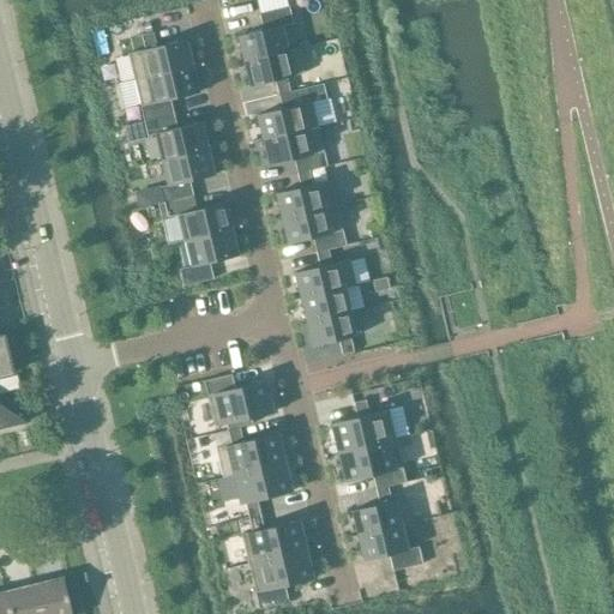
[(258,14),(262,30),(281,25),(281,26),(292,24),(288,7),(258,14)]
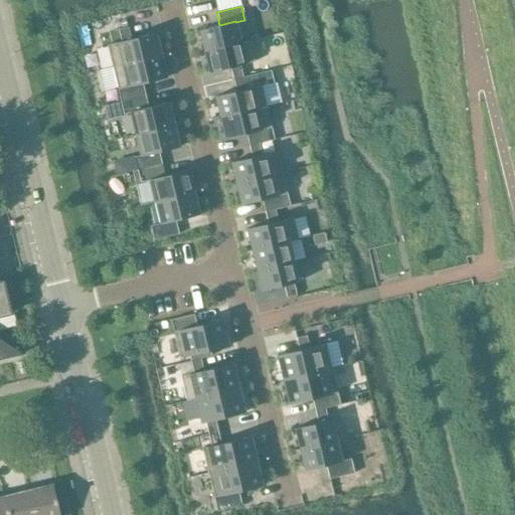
[(240,42),(235,22),(235,21),(219,25),(198,30),(203,51),(240,42)]
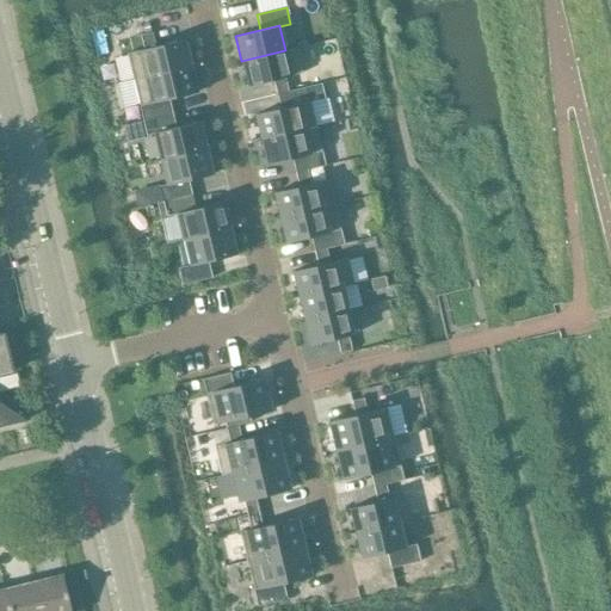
[(140,36),(143,49),(154,47),(150,34),(140,36)]
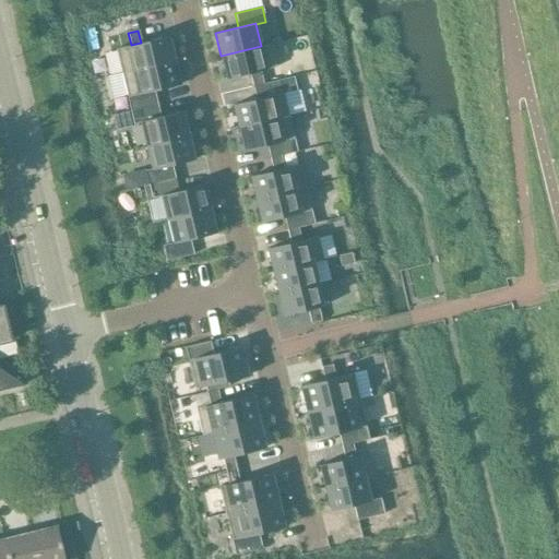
[(168,36),(141,43),(131,45),(116,49),(121,73),(174,60),(168,36)]
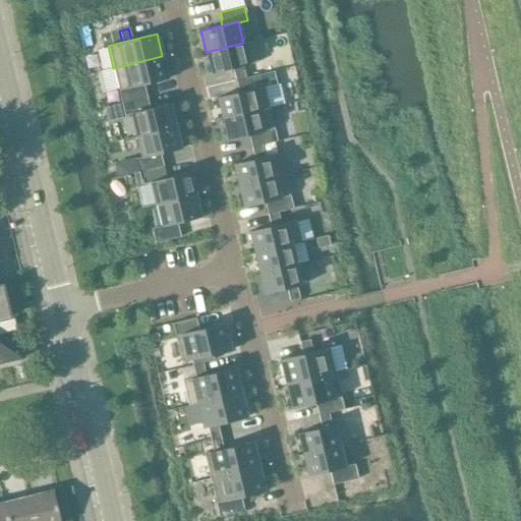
[(252,41),(243,43),(206,52),(211,73),(233,68),(242,66),(257,62),(252,41)]
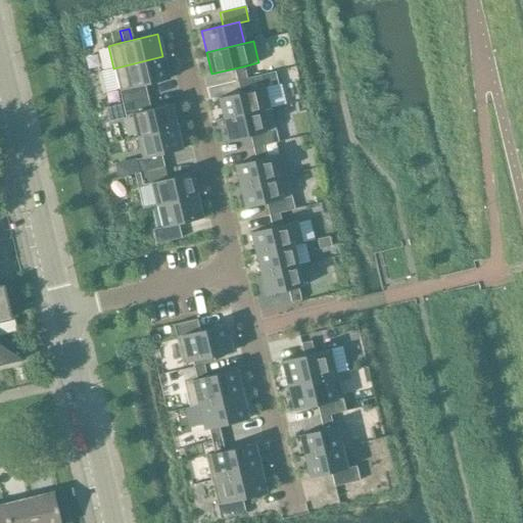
[(113,68),(99,72),(104,91),(117,87),(119,91),(144,85),(169,80),(162,56),(113,68)]
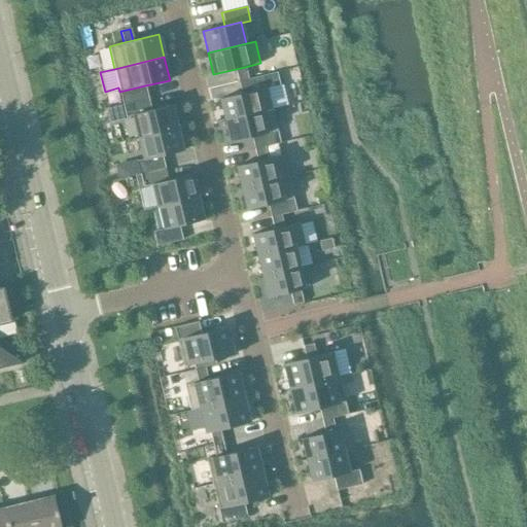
[(248,79),(245,67),(236,69),(238,81),(248,79)]
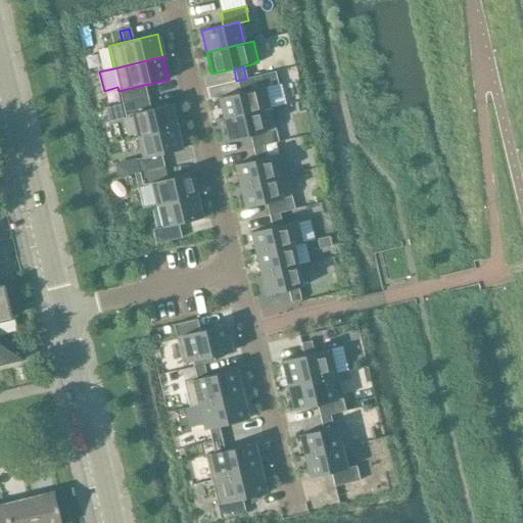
[(246,79),(236,81),(239,93),(265,87),(277,84),(274,72),(246,79)]
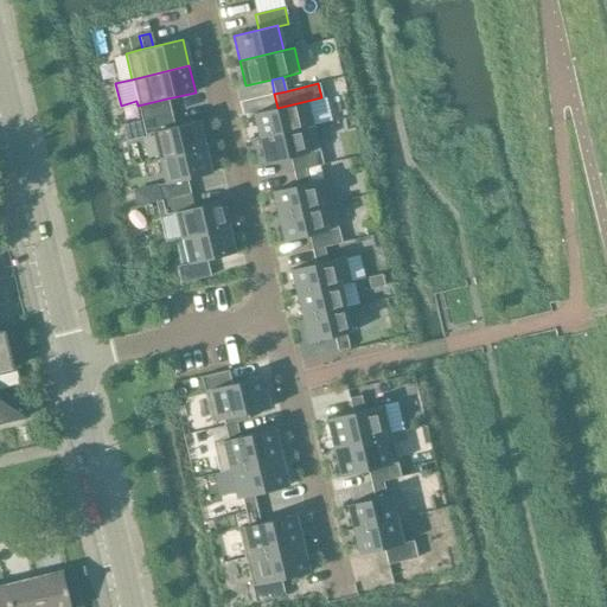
[(171,113),(167,98),(138,106),(141,120),(171,113)]
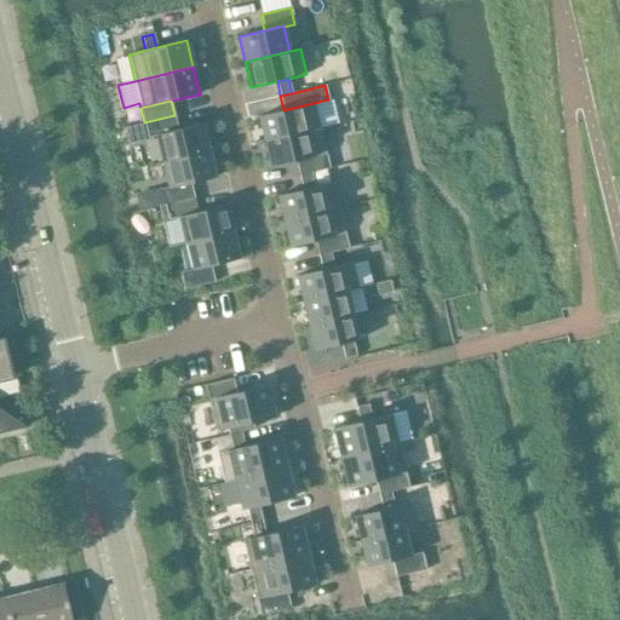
[(320,128),(314,103),(283,110),(258,116),(264,142),(320,128)]
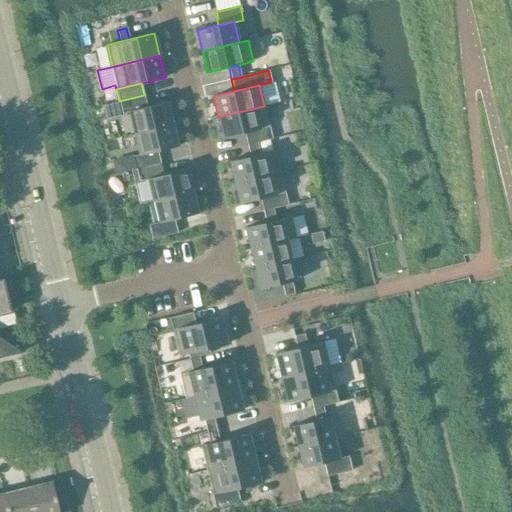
[(147,107),(144,95),(119,101),(122,114),(128,112),(147,107)]
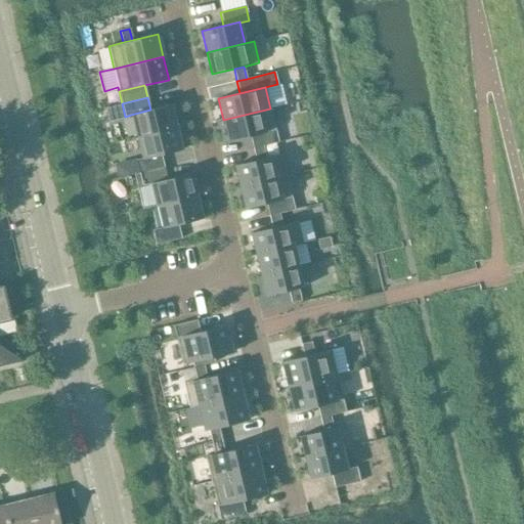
[(171,104),(150,110),(131,115),(136,137),(176,127),(171,104)]
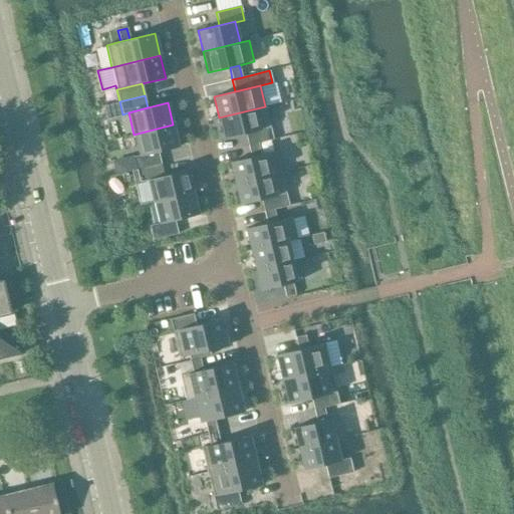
[(270,127),(265,106),(219,117),(224,139),(245,134),(270,127)]
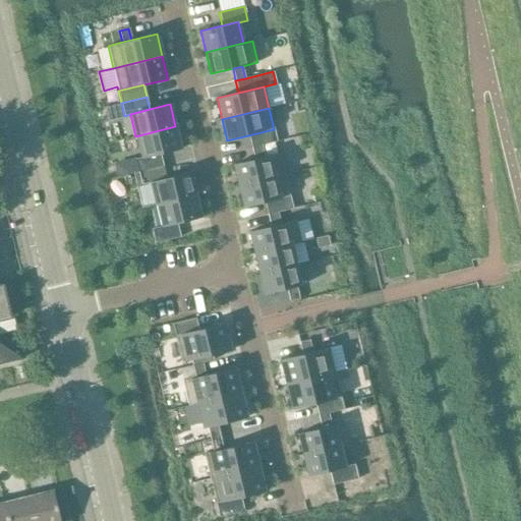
[(181,149),(175,126),(135,136),(140,158),(140,159),(160,154),(181,149)]
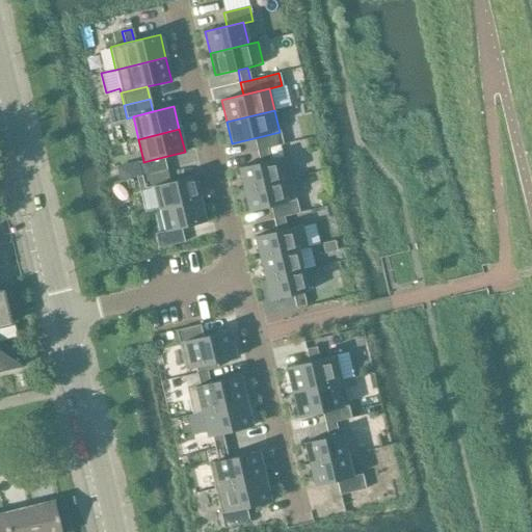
[(283,144),(280,132),(254,138),(257,151),(267,148),(283,144)]
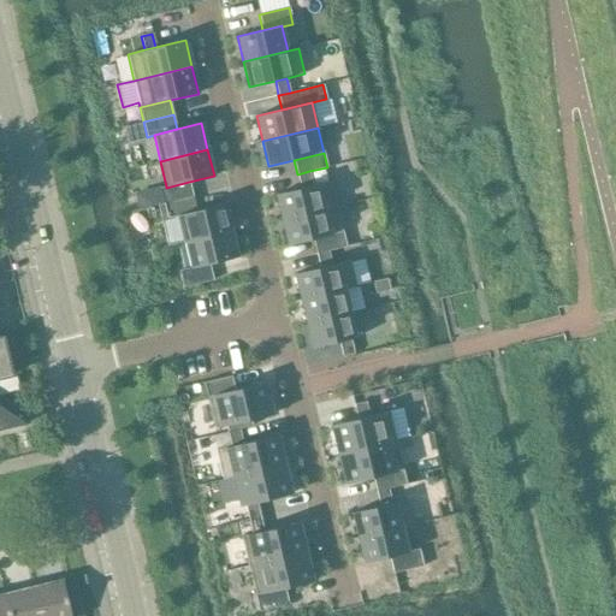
[(313,185),(309,171),(297,175),(301,189),(313,185)]
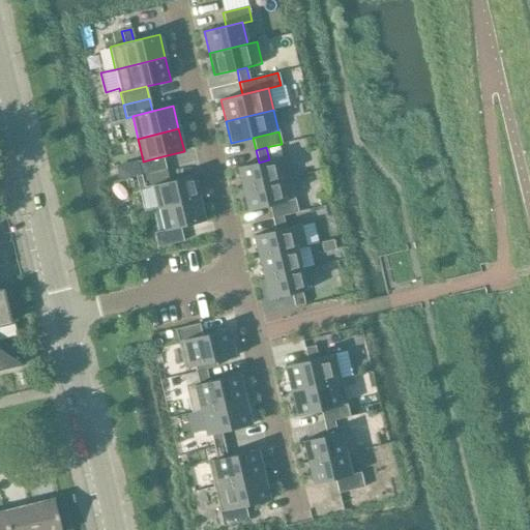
[(166,169),(163,156),(143,162),(143,160),(137,162),(140,175),(155,171),(166,169)]
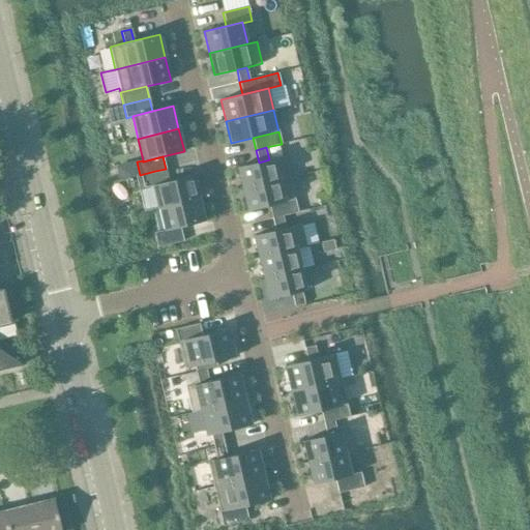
[(285,156),(269,159),(259,163),(236,168),(241,189),(290,178),(285,156)]
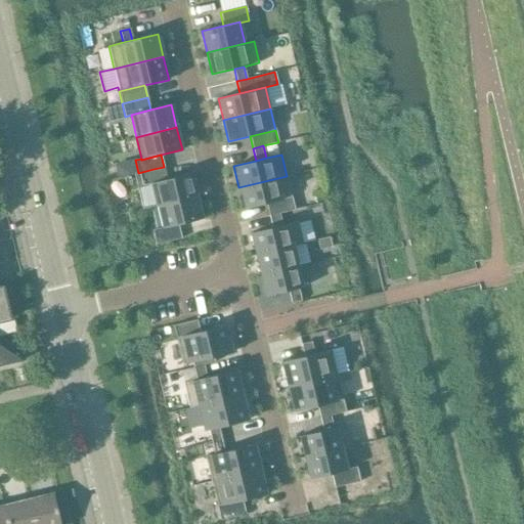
[(164,167),(138,173),(141,185),(151,183),(167,179),(164,167)]
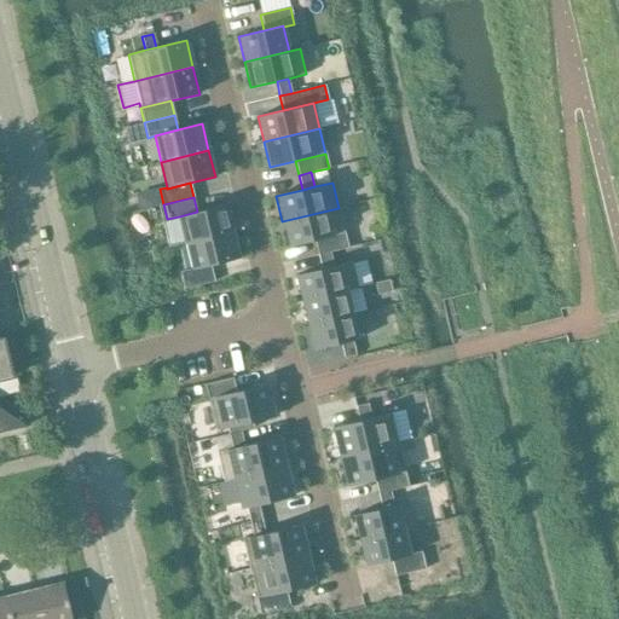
[(163,204),(157,206),(167,248),(185,243),(232,232),(226,204),(197,212),(179,217),(167,219),(163,204)]
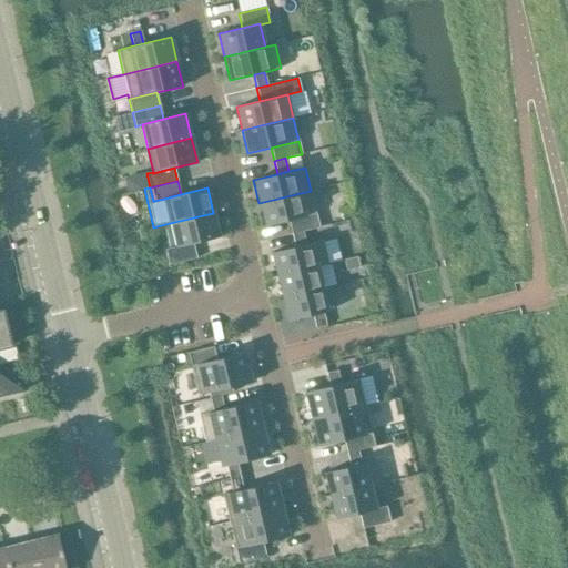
[(316,214),(311,191),(259,203),(264,226),(288,221),(316,214)]
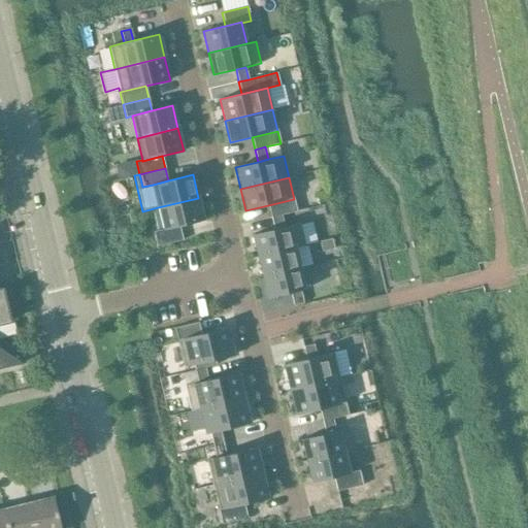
[(203,221),(198,198),(158,207),(163,229),(163,230),(179,227),(203,221)]
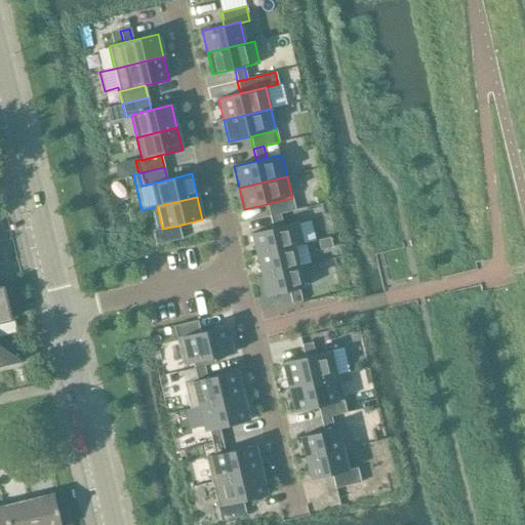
[(295,210),(292,198),(267,204),(270,215),(279,213),(295,210)]
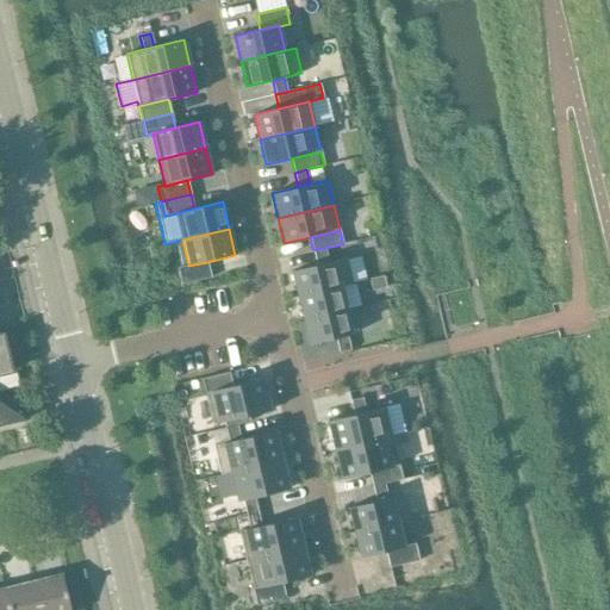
[(328,262),(324,248),(313,250),(317,266),(328,262)]
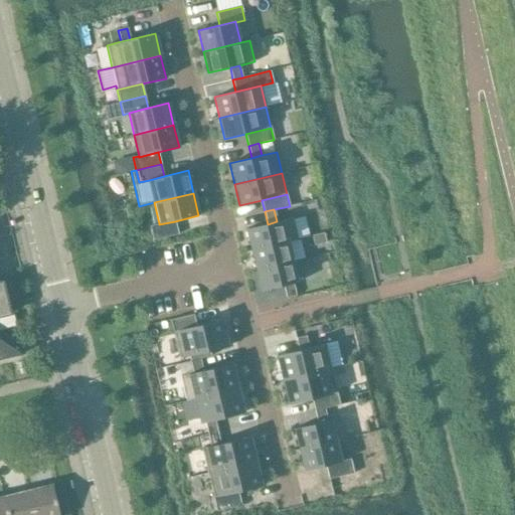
[(292,217),(277,221),(268,224),(245,229),(250,250),(288,241),(297,239),(292,217)]
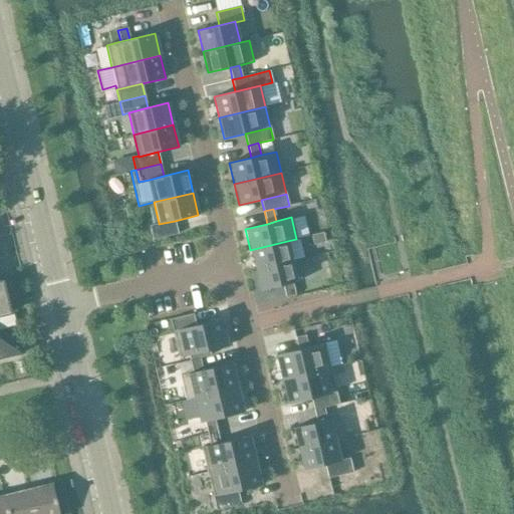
[(178,234),(175,221),(159,224),(159,223),(150,226),(153,240),(178,234)]
